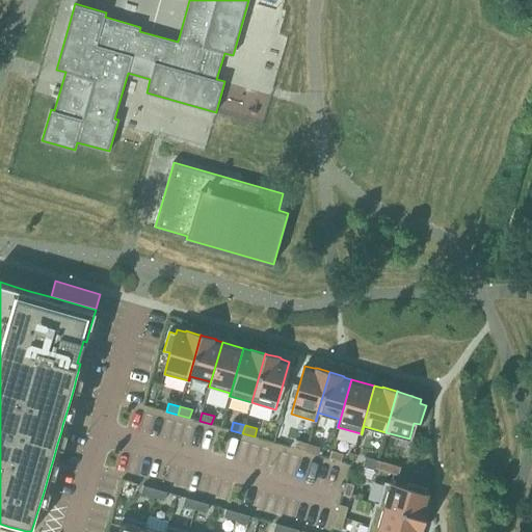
[(307,451),(309,443),(296,440),(294,448),(307,451)]
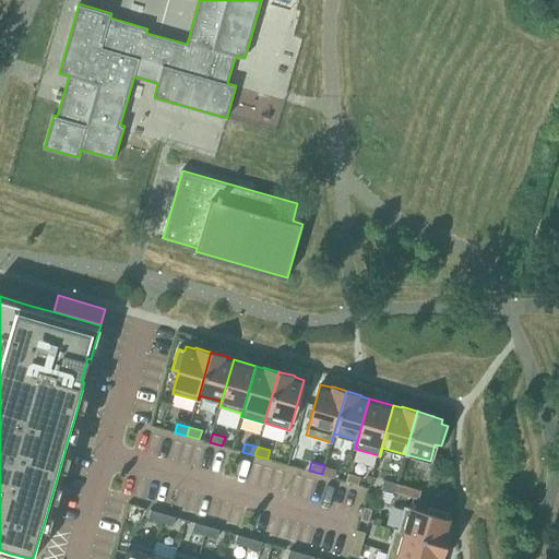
[(324,465),(322,474),(334,478),(336,470),(324,465)]
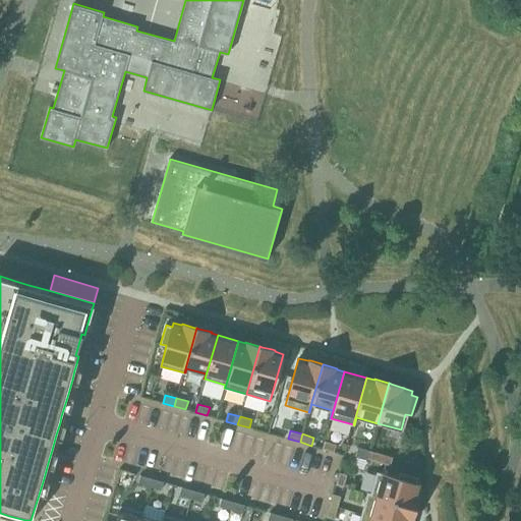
[(334,452),(336,444),(325,441),(322,449),(334,452)]
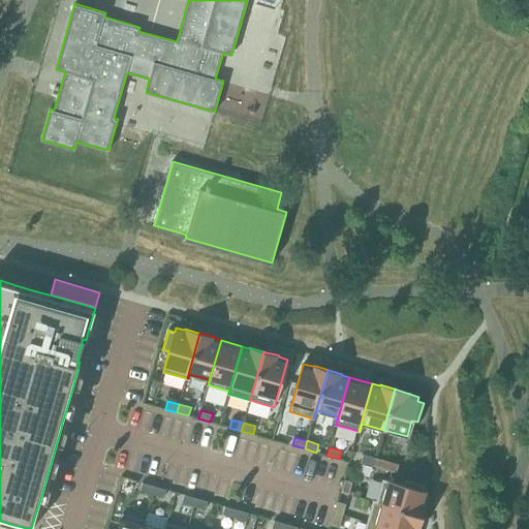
[(373,465),(375,457),(364,454),(362,462),(373,465)]
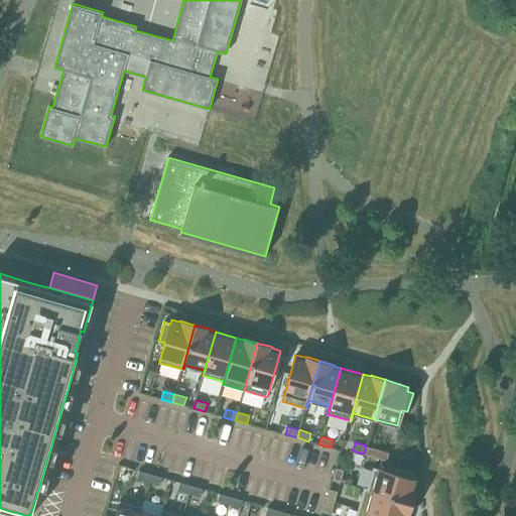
[(375,458),(387,461),(389,453),(378,449),(366,445),(364,454),(375,458)]
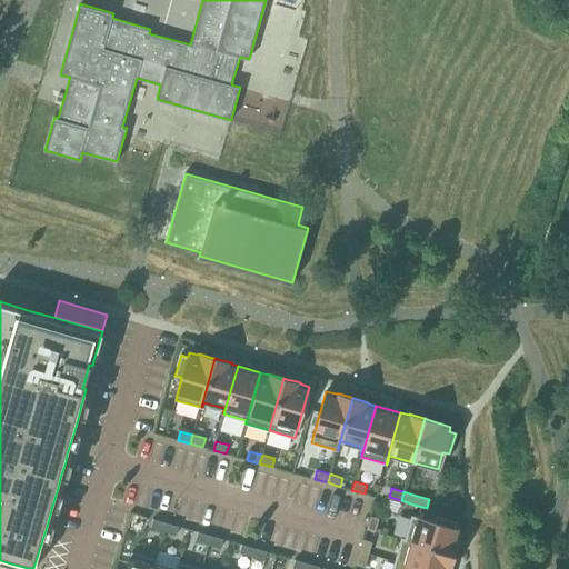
[(411,516),(405,538),(401,537),(401,538),(453,553),(455,551),(457,541),(458,538),(457,537),(460,529),(456,528),(457,521),(436,515),(435,521),(411,516)]
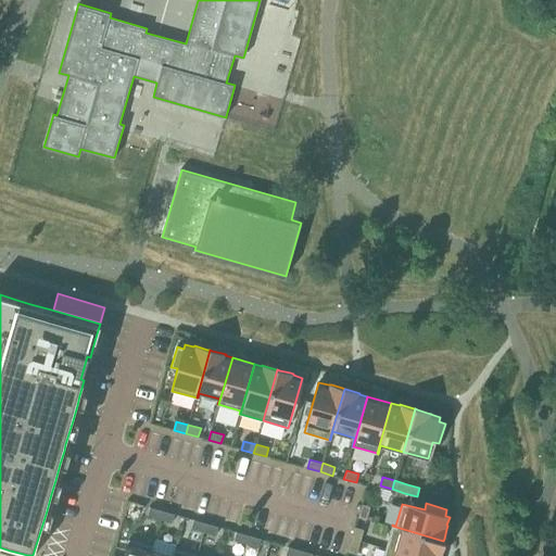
[(367,519),(370,506),(362,504),(358,516),(367,519)]
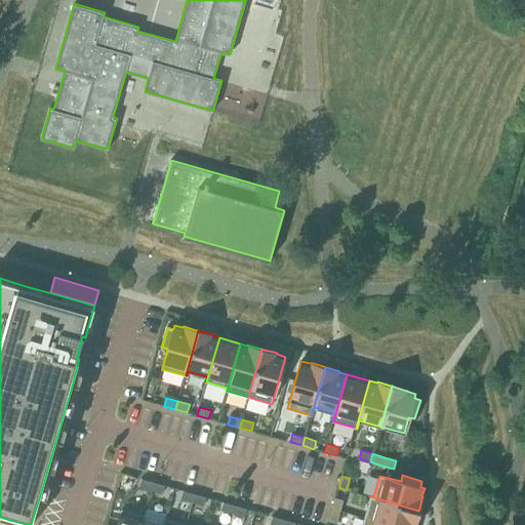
[(142,479),(139,487),(151,490),(153,482),(142,479)]
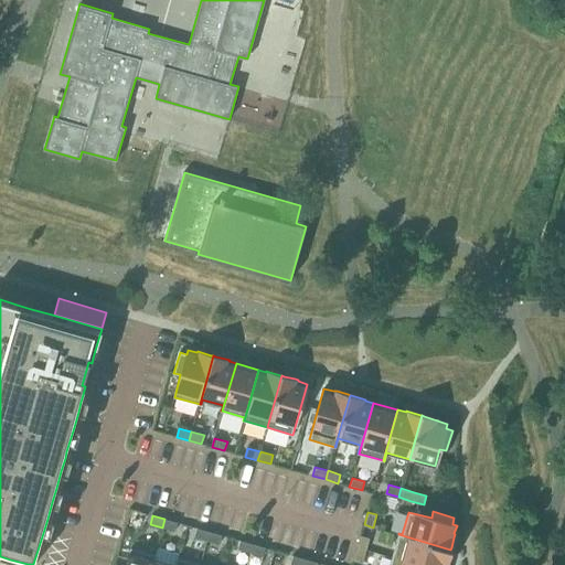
[(176,531),(178,522),(164,519),(162,528),(176,531)]
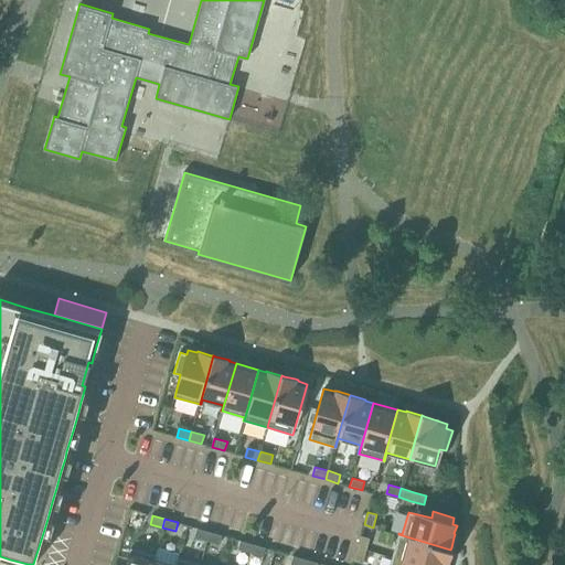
[(210,531),(198,528),(194,536),(208,540),(210,531)]
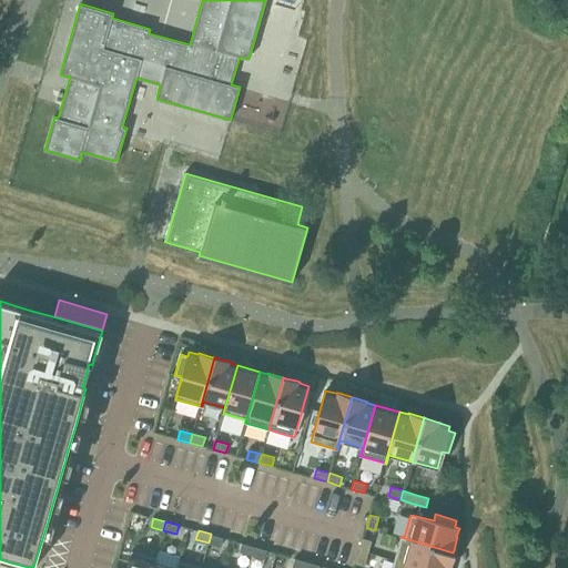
[(223,538),(211,534),(209,543),(221,547),(223,538)]
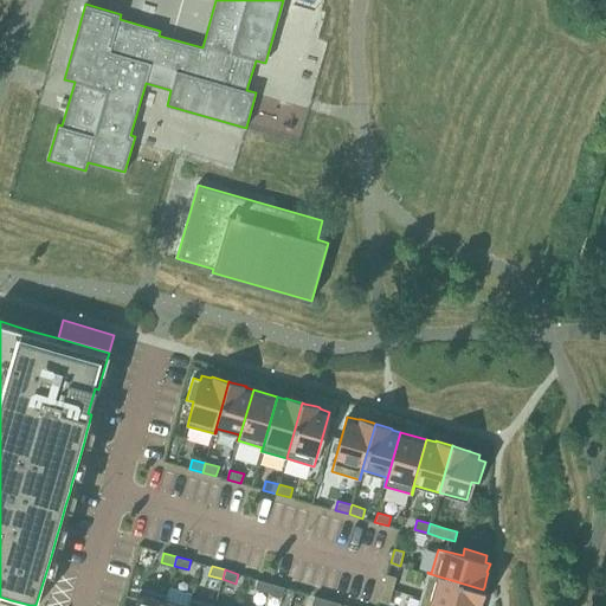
[(427,573),(420,598),(447,605),(478,605),(479,603),(483,592),(483,590),(427,573)]
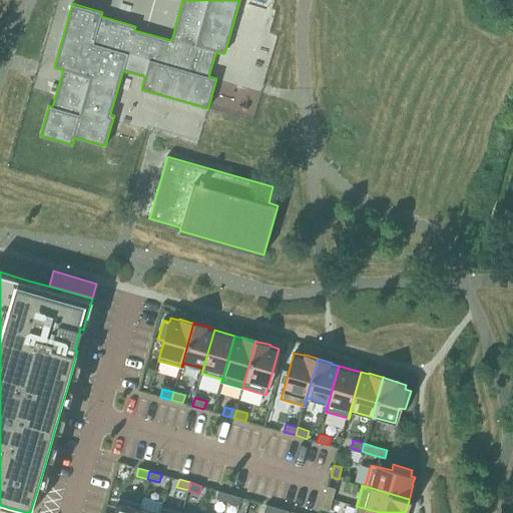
[(325,497),(333,499),(336,488),(328,486),(325,497)]
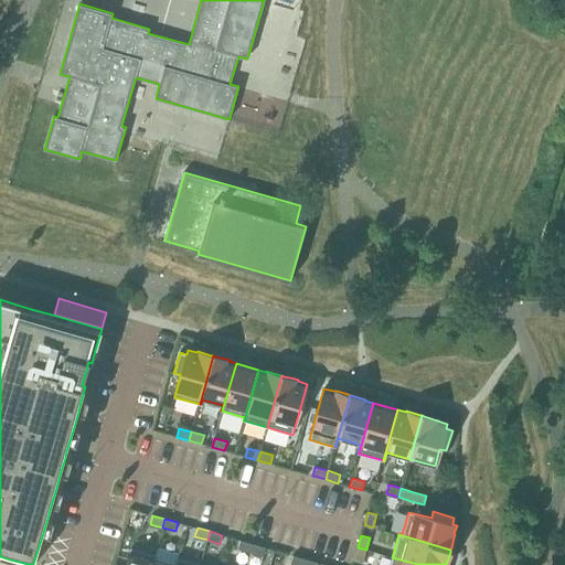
[(241,540),(238,548),(251,553),(253,544),(241,540)]
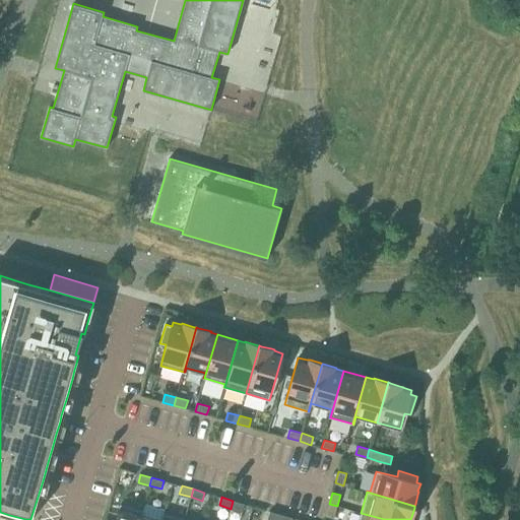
[(233,501),(231,509),(242,512),(245,504),(233,501)]
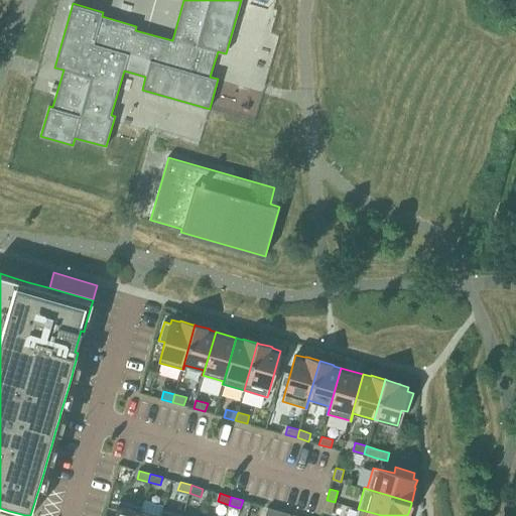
[(324,512),(332,514),(335,502),(327,500),(324,512)]
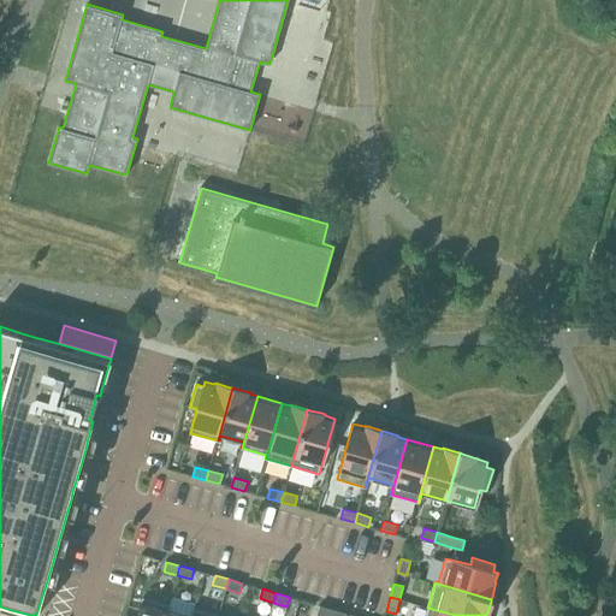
[(165,615),(169,605),(142,598),(137,615),(165,615)]
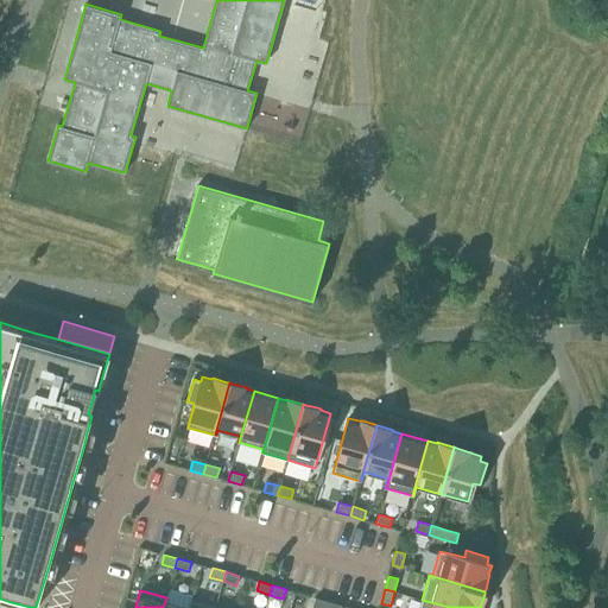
[(166,597),(163,607),(189,607),(192,601),(191,600),(191,597),(170,591),(168,597),(166,597)]
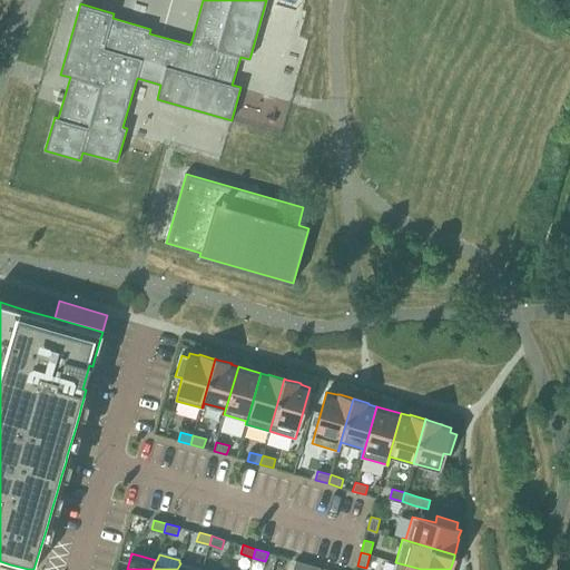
[(296,569),(306,569),(308,563),(296,560),(293,569),(296,569)]
